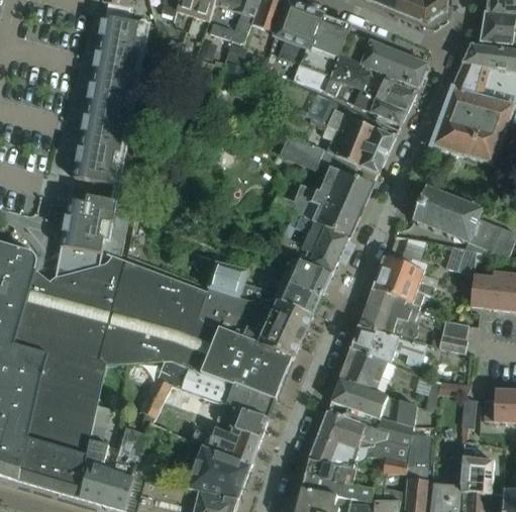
[(102,0),(107,1),(104,15),(123,18),(127,0),(102,0)]
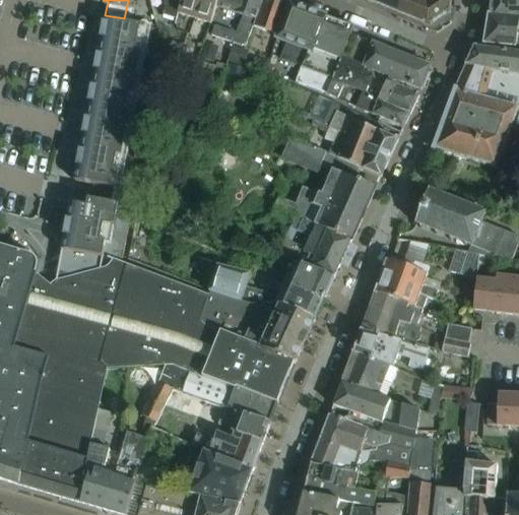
[(173,14),(178,0),(161,0),(161,1),(164,2),(160,10),(173,14)]
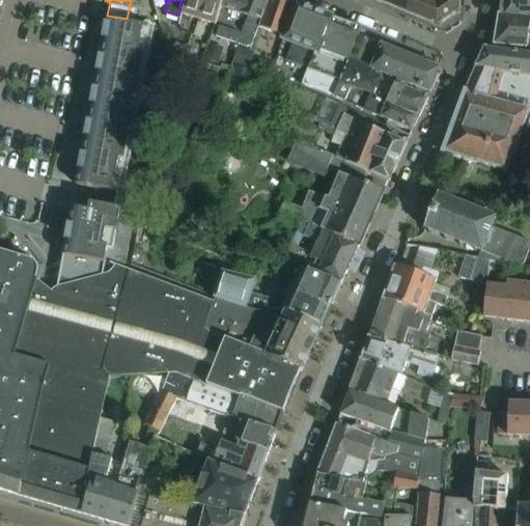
[(219,4),(220,0),(182,0),(176,15),(177,15),(179,10),(214,22),(216,14),(219,4)]
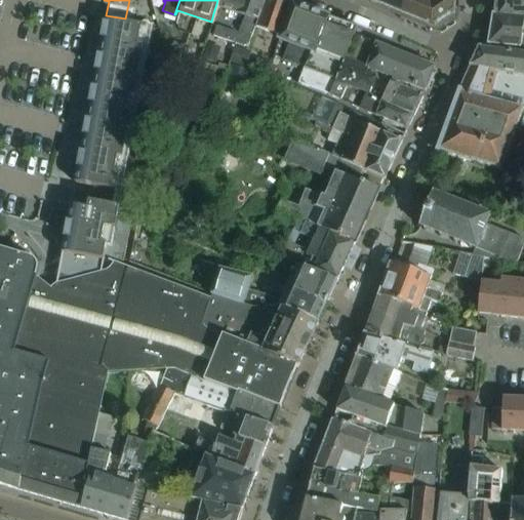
[(217,0),(216,4),(244,15),(238,30),(215,23),(211,32),(243,43),(243,42),(246,44),(252,27),(262,0),(217,0)]
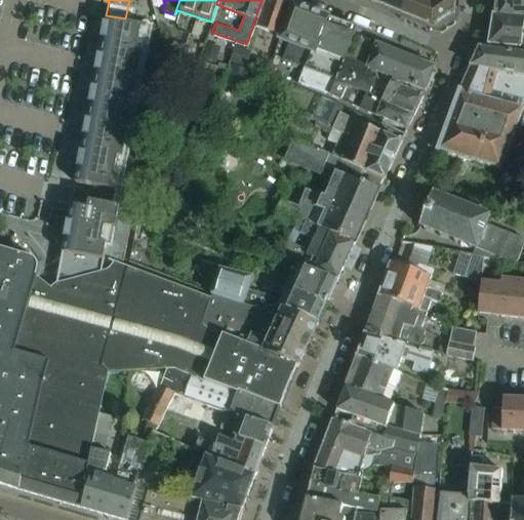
[(279,32),(290,0),(262,0),(252,27),(262,30),(263,27),(279,32)]
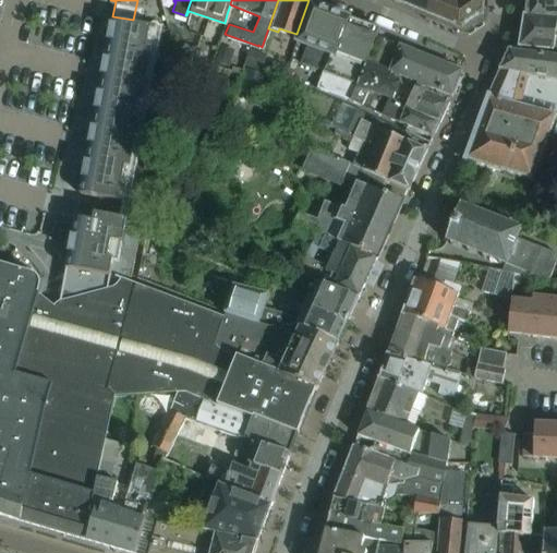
[(335,55),(348,13),(312,0),(309,0),(297,34),(329,46),(327,52),(335,55)]
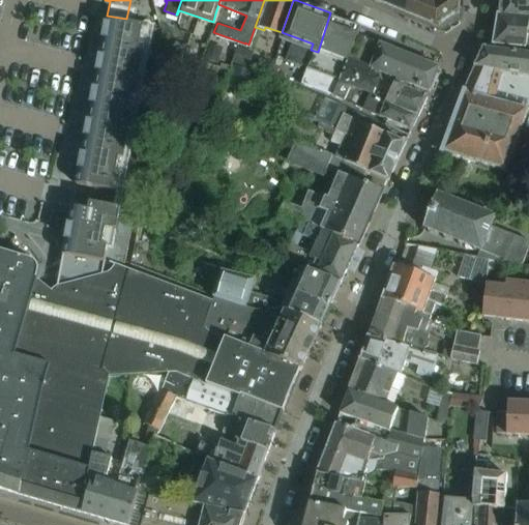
[(380,0),(437,23),(458,9),(458,0),(380,0)]
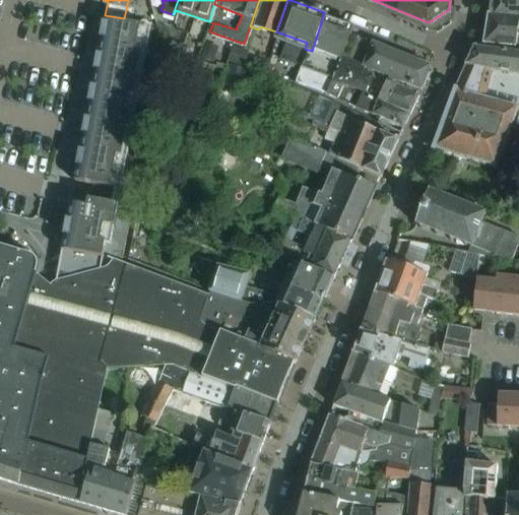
[(490,0),(490,12),(518,13),(518,0),(490,0)]
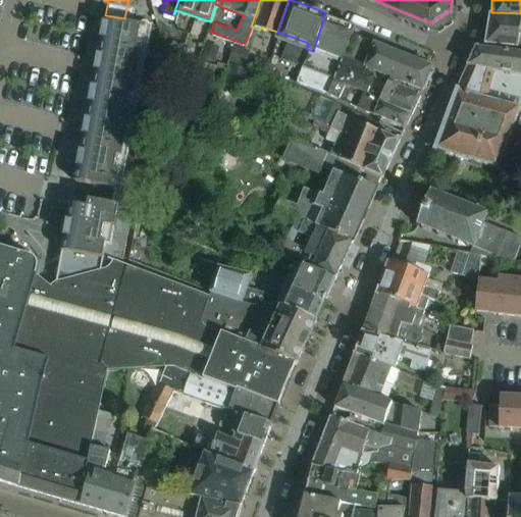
[(520,13),(491,12),(489,11),(484,42),(516,46),(520,47),(520,13)]
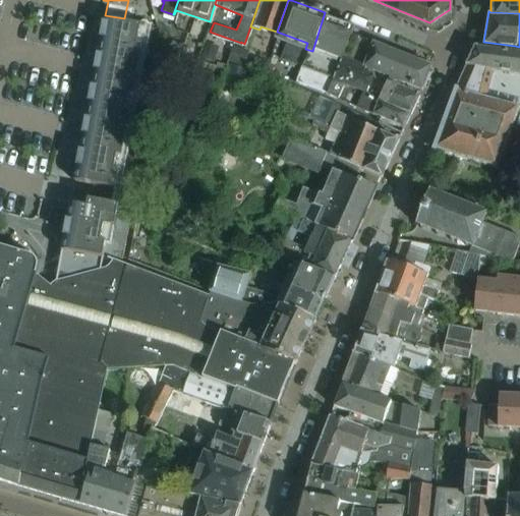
[(304,53),(299,64),(332,76),(365,91),(377,99),(409,113),(418,93),(397,83),(398,80),(340,58),(350,31),(353,22),(341,18),(325,12),(312,51),(305,49),(304,52),(304,53)]
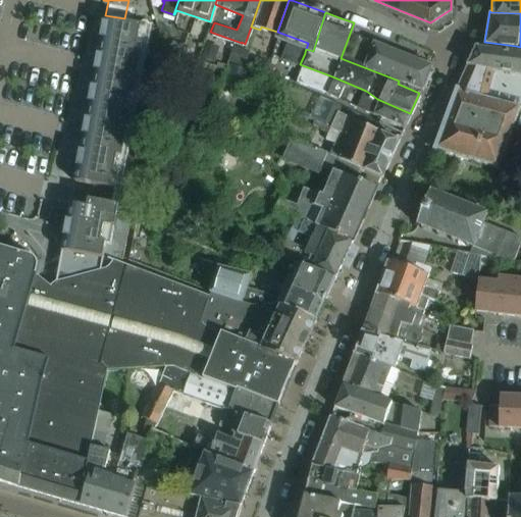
[(124,18),(105,15),(103,15),(102,15),(102,16),(103,17),(73,176),(72,175),(72,177),(73,177),(115,186),(118,169),(113,168),(116,153),(120,154),(123,137),(119,136),(121,120),(126,121),(129,105),(124,104),(127,89),(133,90),(136,72),(131,71),(134,56),(139,57),(142,41),(137,40),(140,24),(144,26),(145,22),(124,18)]
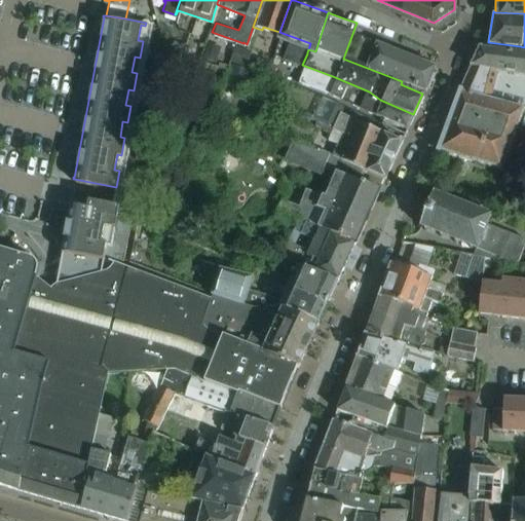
[(343,59),(402,81),(403,78),(424,87),(430,72),(429,71),(425,62),(426,61),(378,41),(353,31),(343,59)]
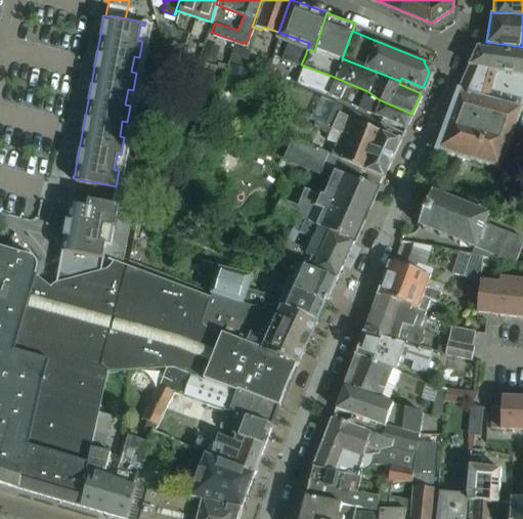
[(169,50),(181,53),(184,41),(172,38),(169,50)]
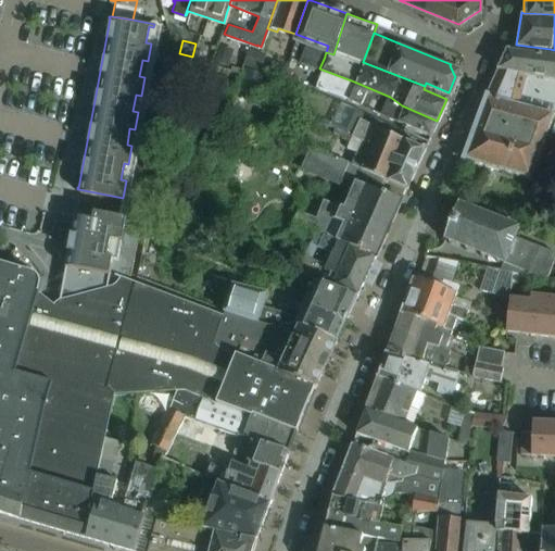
[(213,59),(227,62),(231,46),(217,41),(213,59)]
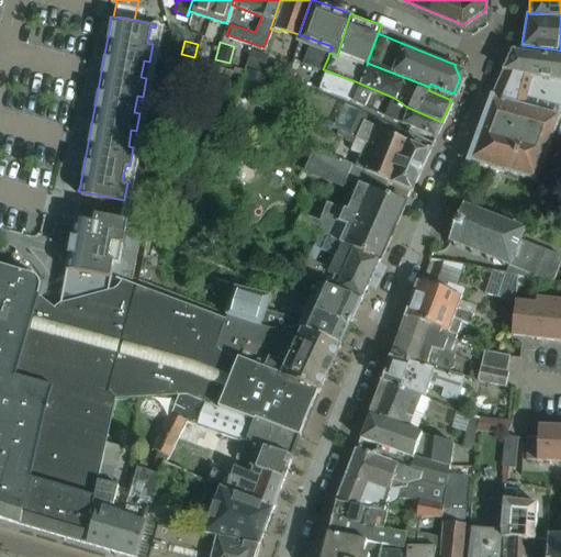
[(560,51),(556,49),(554,52),(512,47),(503,68),(547,76),(560,78),(560,51)]
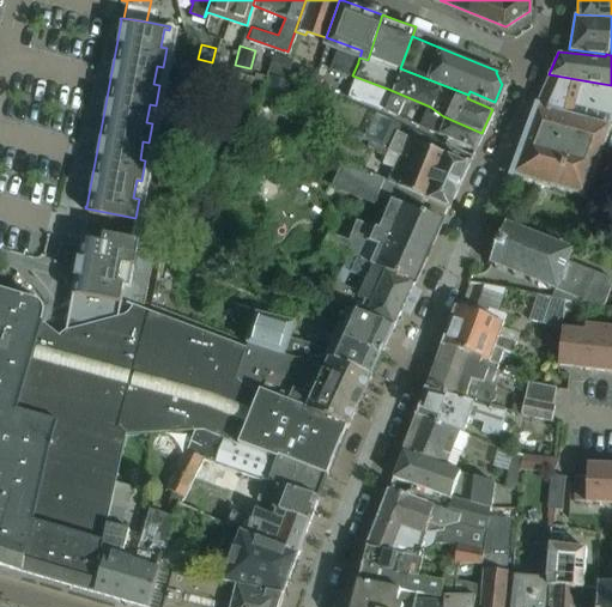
[(179,58),(177,68),(191,71),(193,60),(179,58)]
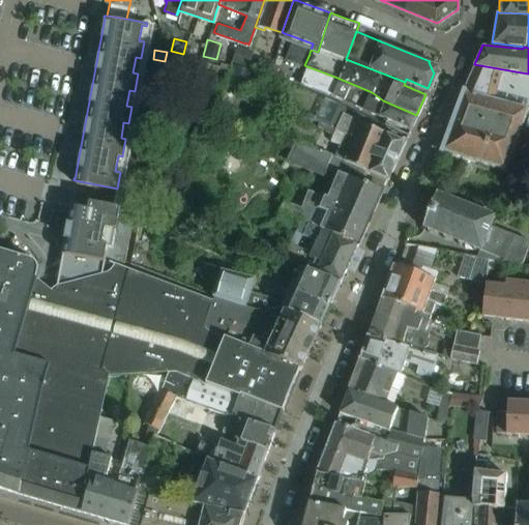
[(474,64),(463,88),(494,97),(527,106),(528,98),(528,74),(516,71),(474,64)]
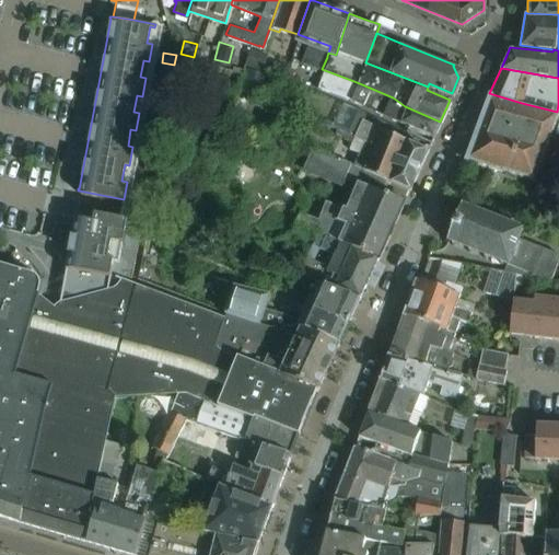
[(322,69),(316,84),(350,97),(362,103),(408,122),(405,128),(430,140),(440,122),(405,106),(393,97),(357,82),(322,69)]
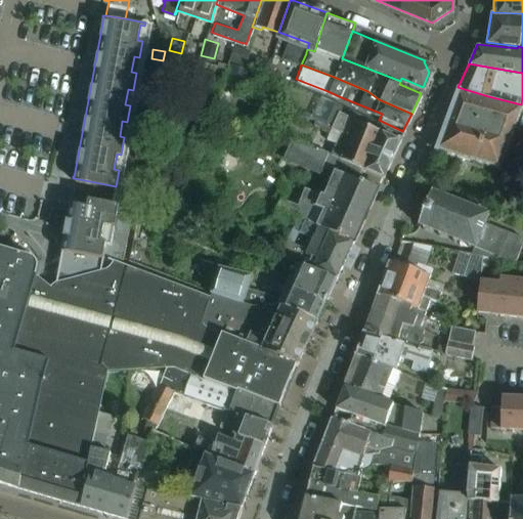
[(246,67),(243,74),(254,78),(253,82),(268,87),(271,75),(246,67)]
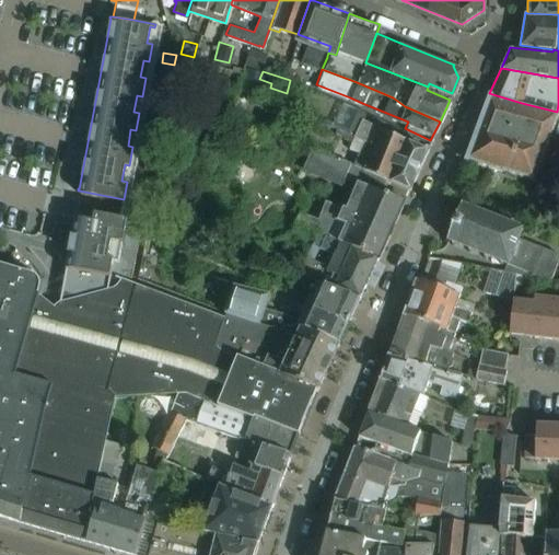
[(156,88),(155,96),(169,100),(170,90),(156,88)]
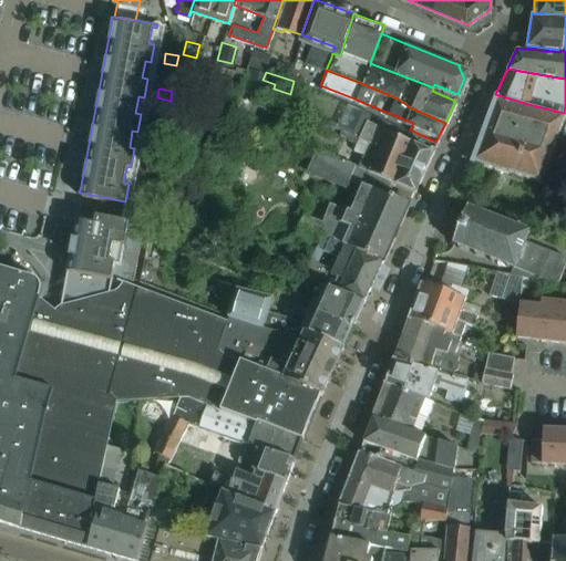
[(564,113),(528,104),(495,94),(471,159),(545,179),(564,113)]
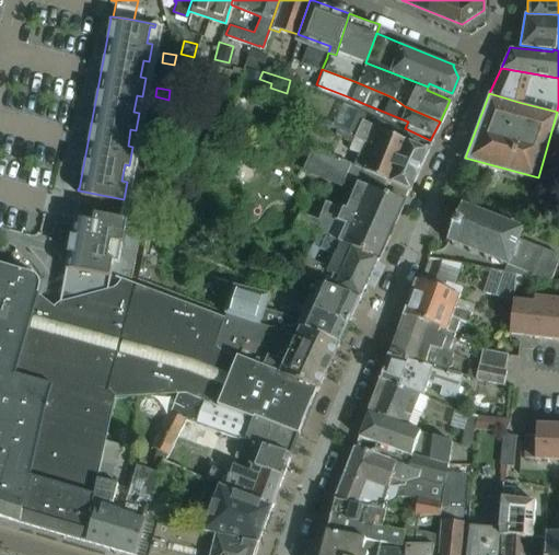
[(382,154),(417,170),(428,147),(361,117),(356,129),(361,133),(359,137),(362,139),(363,138),(370,141),(371,139),(376,142),(375,143),(385,149),(382,154)]
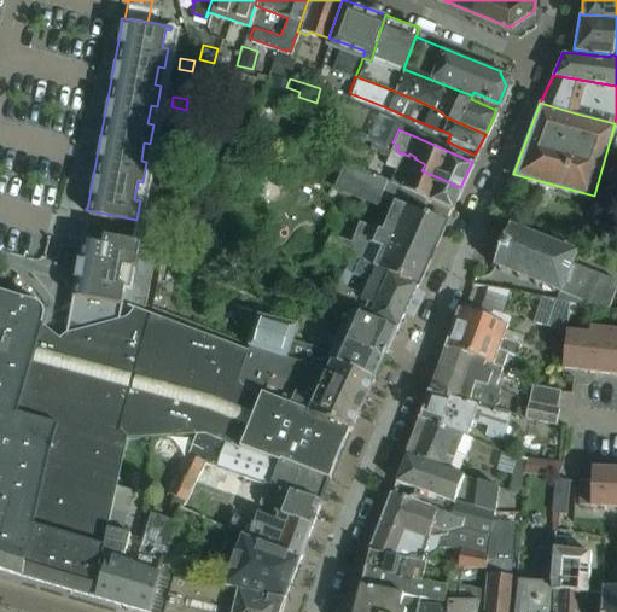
[(167,134),(164,145),(179,147),(180,137),(167,134)]
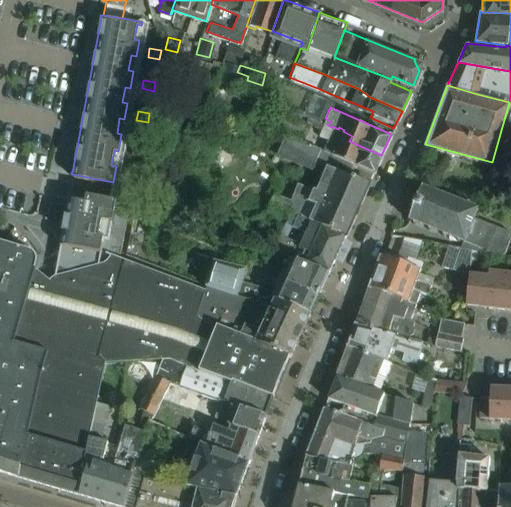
[(330,121),(325,118),(319,116),(311,113),(310,116),(306,115),(304,118),(313,123),(313,124),(320,127),(317,133),(327,137),(322,148),(372,170),(374,171),(381,155),(349,141),(352,136),(343,131),(344,130),(339,127),(338,129),(332,126),(331,127),(328,125),(330,121)]
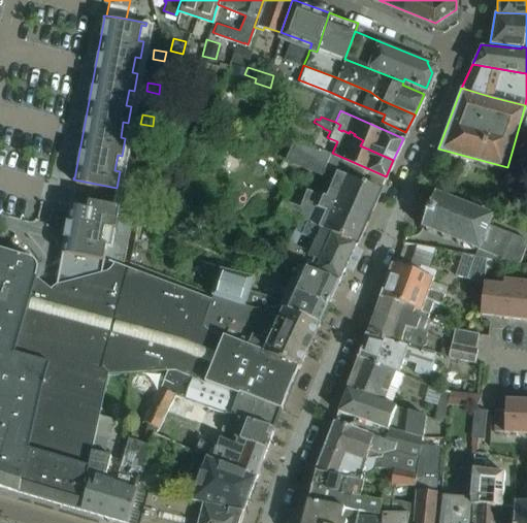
[(384,175),(332,153),(292,136),(284,159),(321,173),(324,165),(334,169),(325,194),(305,187),(298,204),(281,197),(274,214),(356,241),(380,187),(384,175)]
